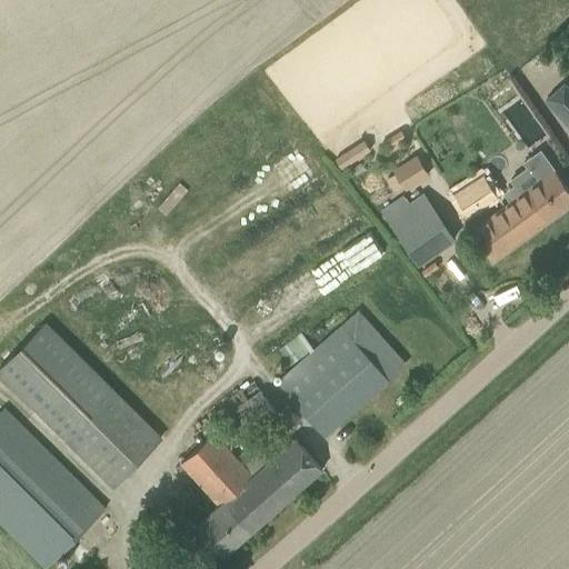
[(545,101),(557,115),(568,103),(568,89),(563,85),(545,101)]
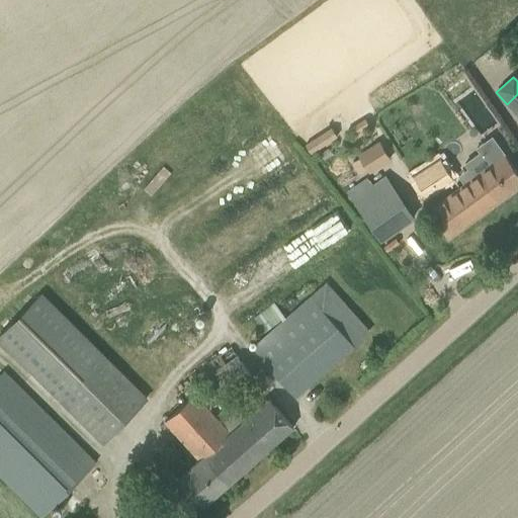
[(364,119),(346,131),(347,132),(352,141),(370,128),(364,119)]
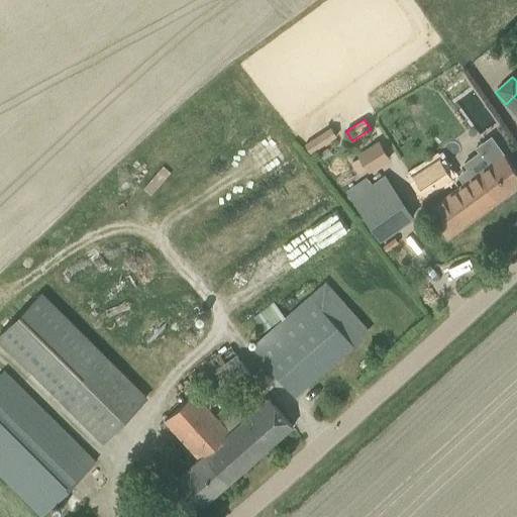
[(331,128),(304,145),(310,153),(336,136),(331,128)]
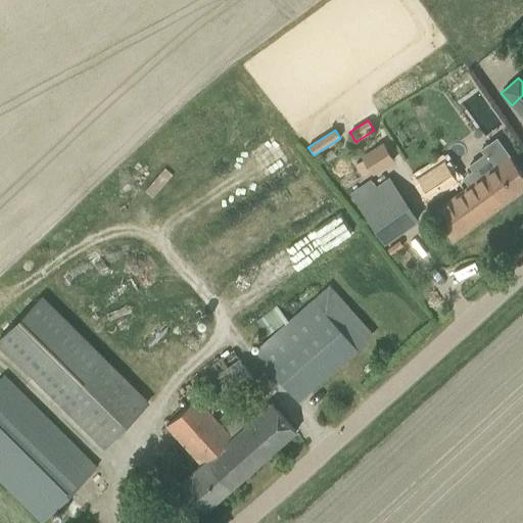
[(468,186),(434,210),(454,237),(522,186),(522,177),(508,156),(495,139),(479,150),(482,155),(468,165),(471,171),(462,178),(468,186)]
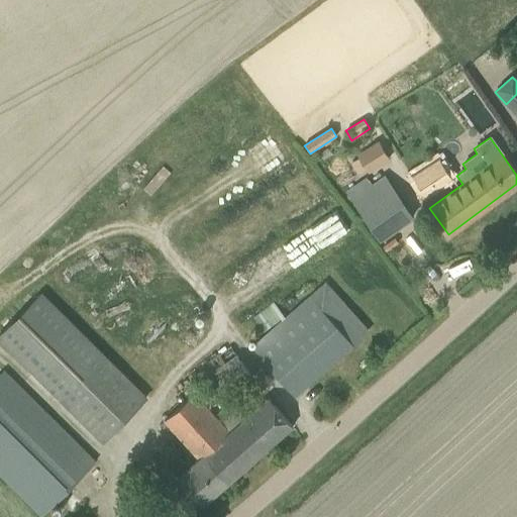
[(355,152),(369,173),(389,160),(377,139),(355,152)]
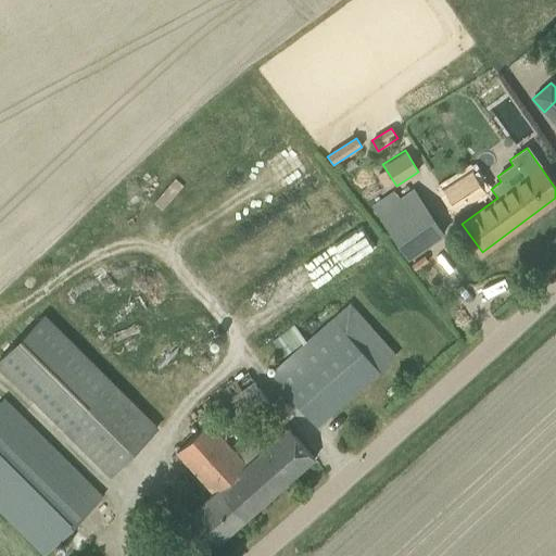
[(441,189),(456,212),(487,192),(471,169),(441,189)]
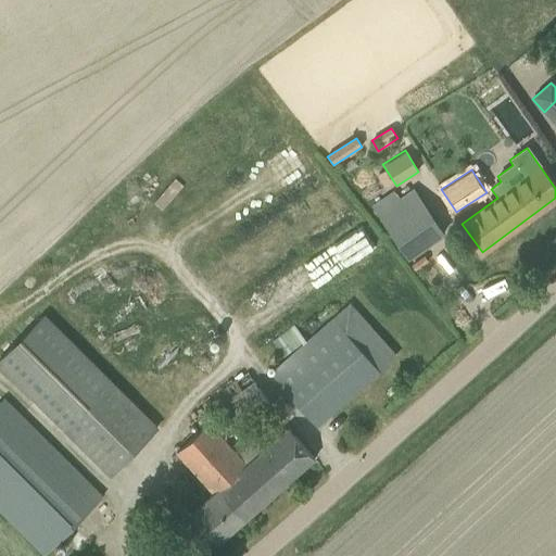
[(371,206),(408,257),(444,232),(413,187),(389,203),(384,197),(371,206)]
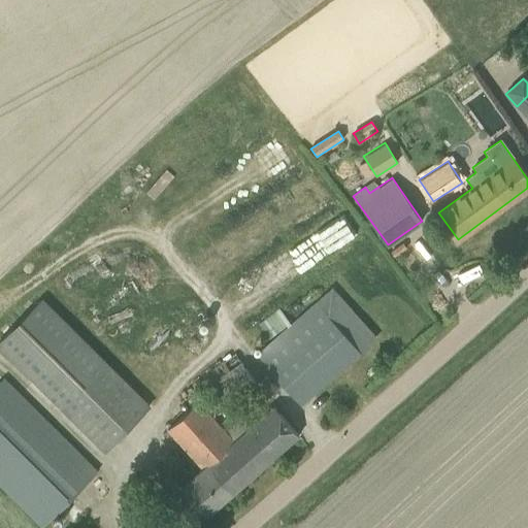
[(0,339),(0,349),(103,452),(151,405),(42,298),(0,339)]
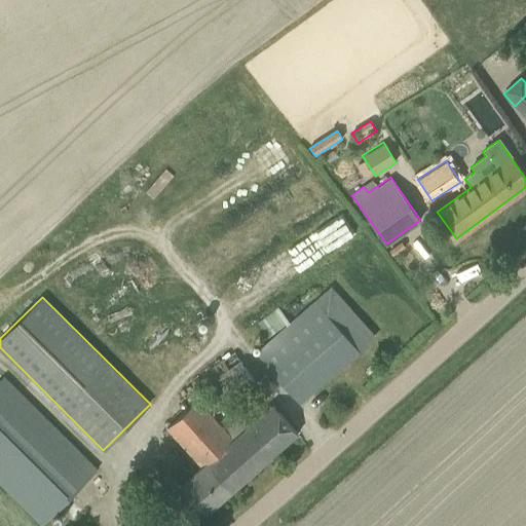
[(314,299),(255,351),(299,402),(359,349),(314,299)]
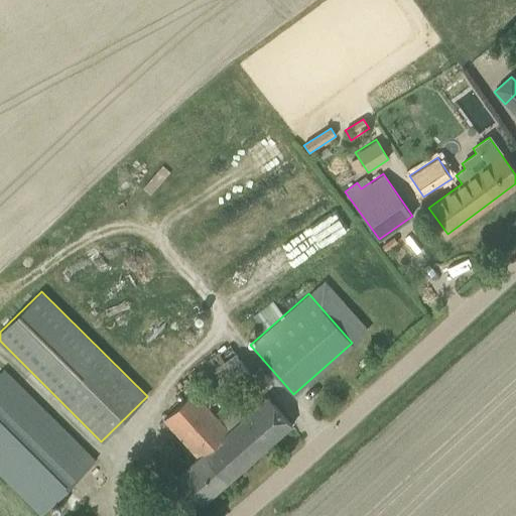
[(252,316),(263,330),(282,313),(271,300),(252,316)]
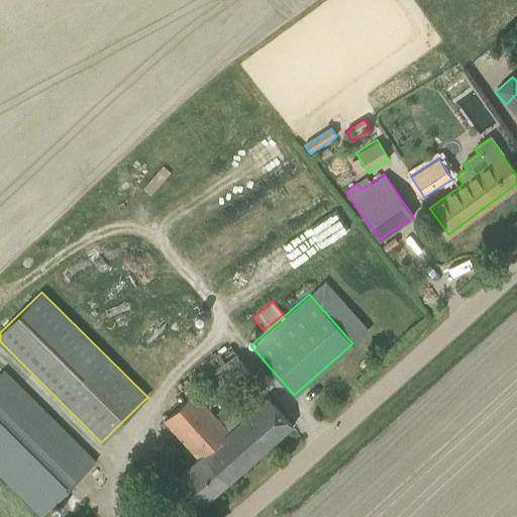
[(186,377),(210,409),(252,378),(229,345),(186,377)]
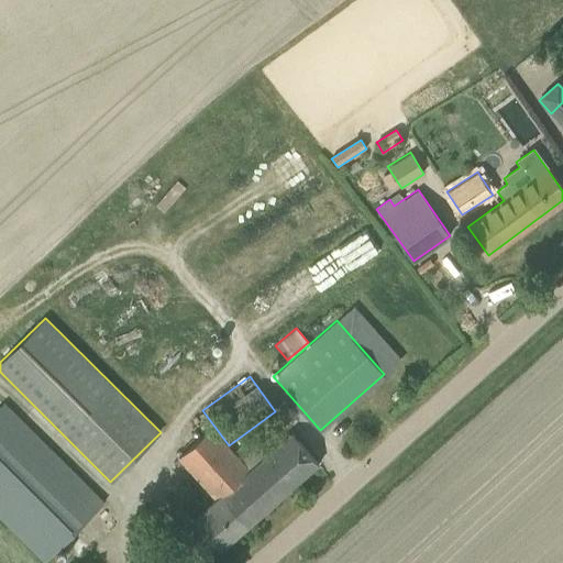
[(0,406),(0,519),(43,562),(103,501),(3,403),(0,406)]
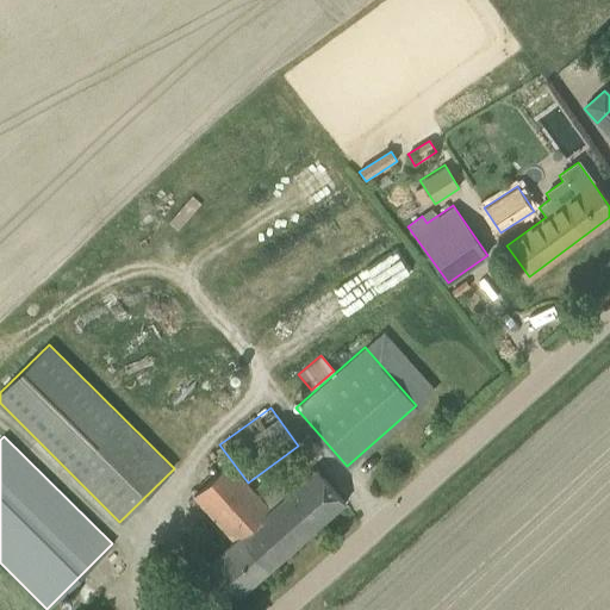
[(203,567),(232,602),(346,503),(316,468),(287,493),(277,481),(260,497),(229,464),(192,497),(234,541),(203,567)]
